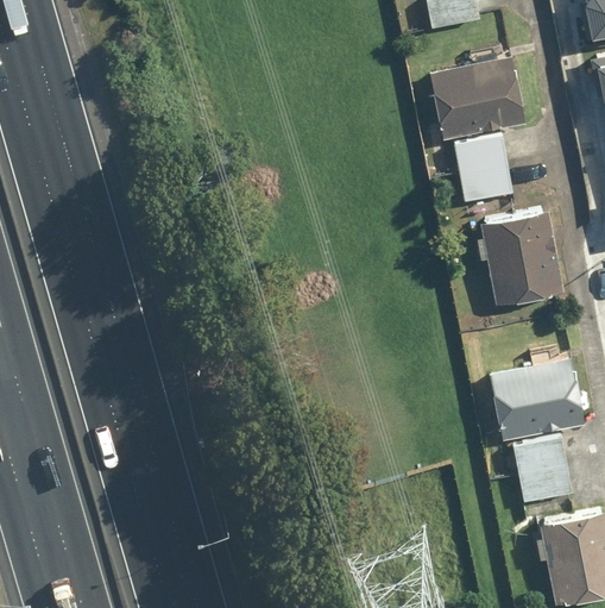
[(476,0),(416,0),(422,29),(479,18),(476,0)]
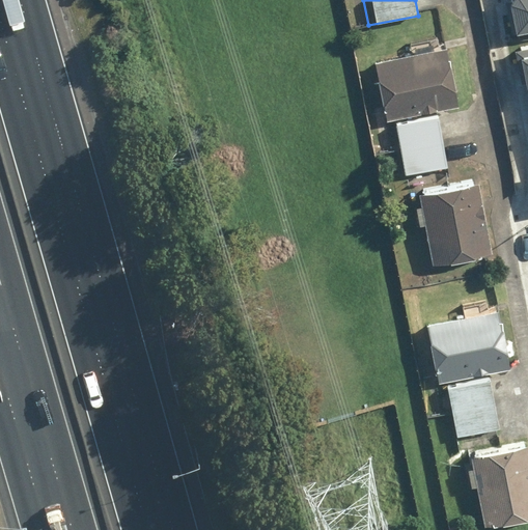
[(527,0),(518,0),(516,5),(522,34),(527,32),(527,0)]
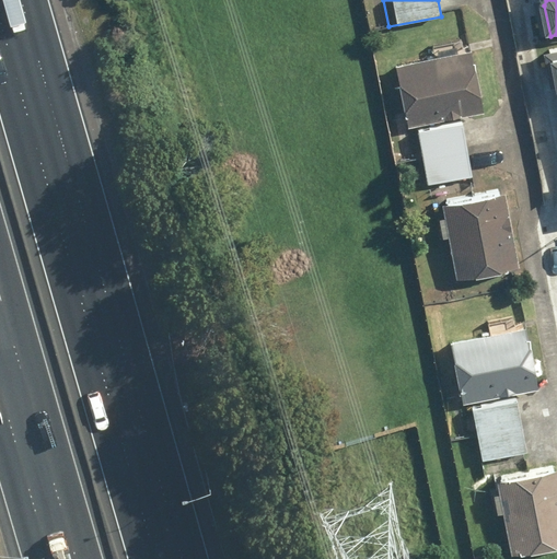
[(471,50),(393,66),(405,127),(483,112),(471,50)]
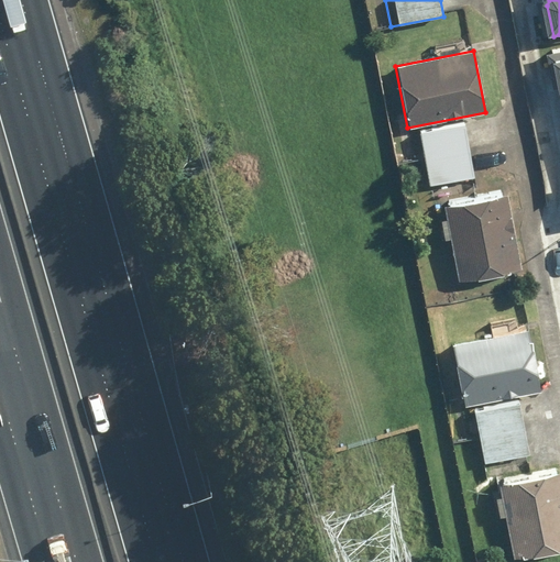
[(467,122),(419,131),(429,185),(476,176),(467,122)]
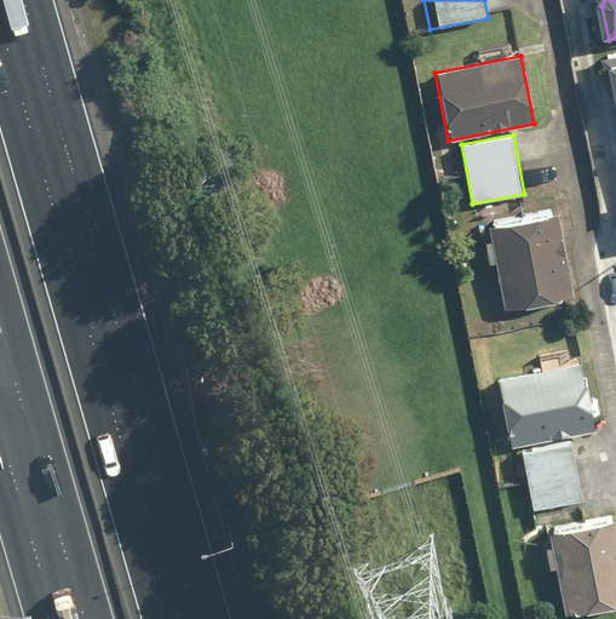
[(488,223),(489,227),(482,228),(488,264),(495,263),(504,308),(574,296),(559,210),(488,223)]
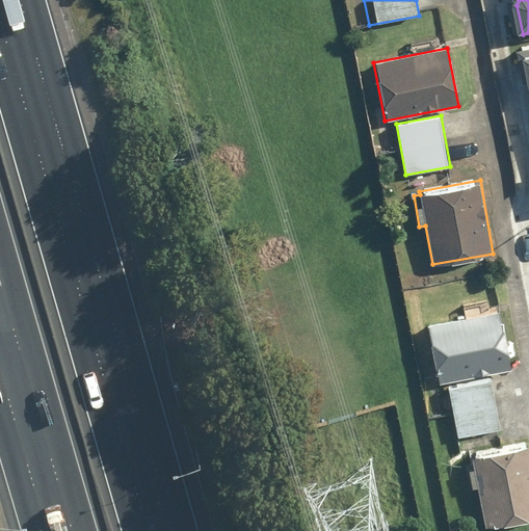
[(487,312),(428,324),(441,383),(512,368),(503,321),(490,323),(487,312)]
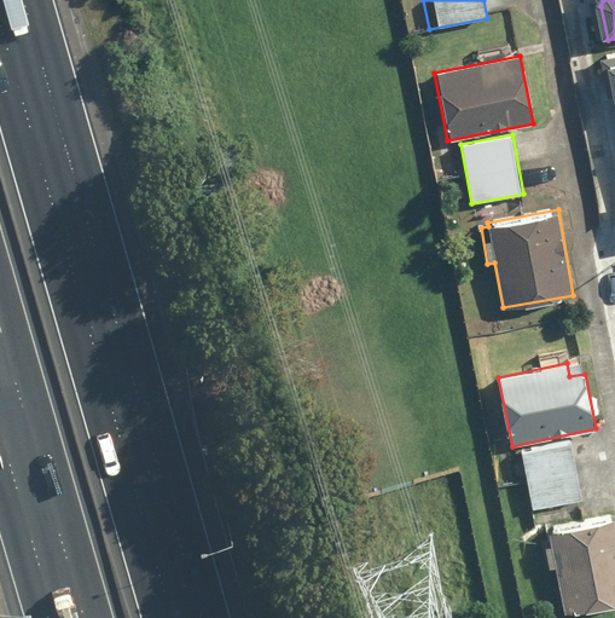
[(572,442),(521,450),(532,509),(582,501),(572,442)]
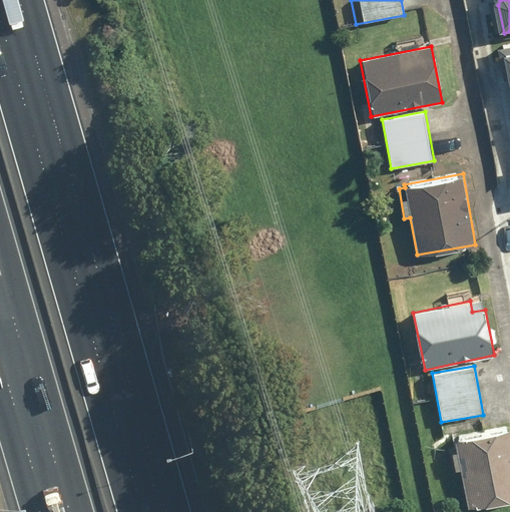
[(509,426),(453,438),(469,511),(473,511),(509,503),(509,426)]
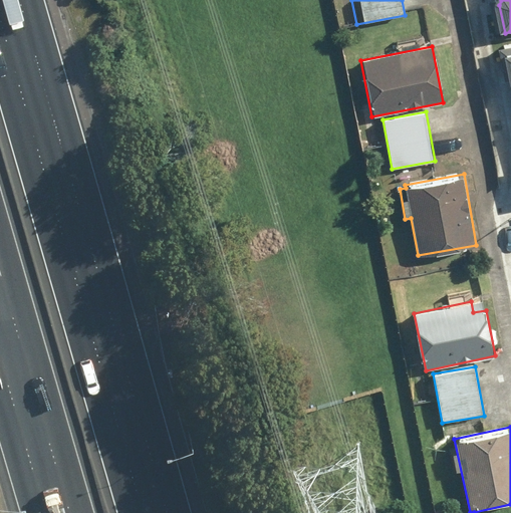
All buildings are outlined.
